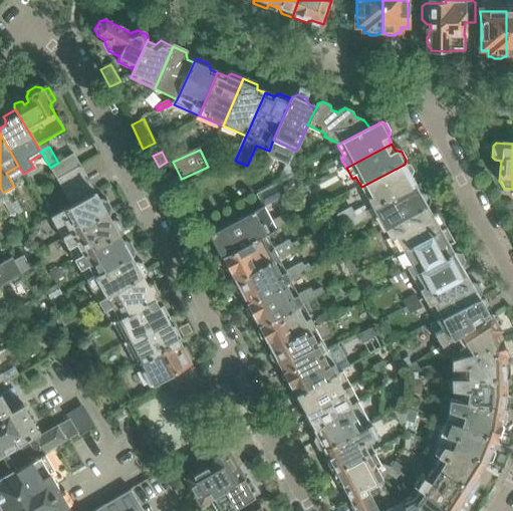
[(58,163),(50,168),(58,182),(81,170),(74,158),(72,155),(58,163)]
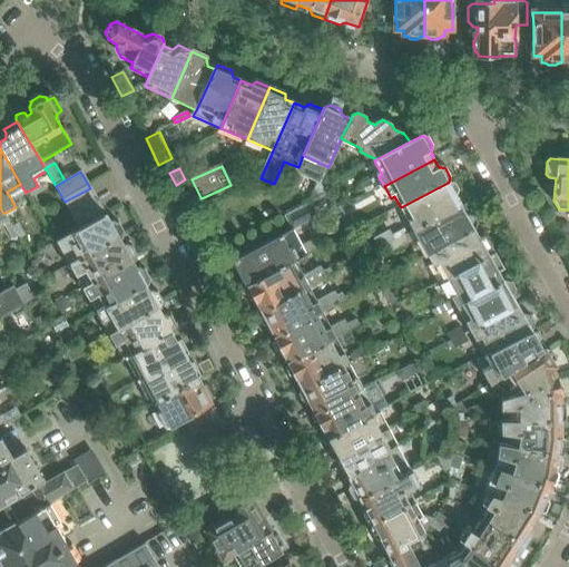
[(375,179),(362,187),(366,196),(384,186),(380,179),(376,182),(375,179)]
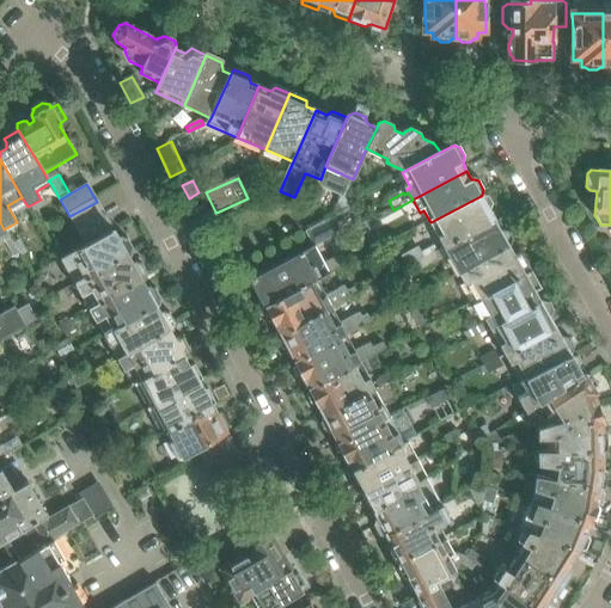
[(481,196),(431,222),(446,250),(496,222),(490,213),(493,207),(494,206),(489,198),(488,198),(481,197),(481,196)]
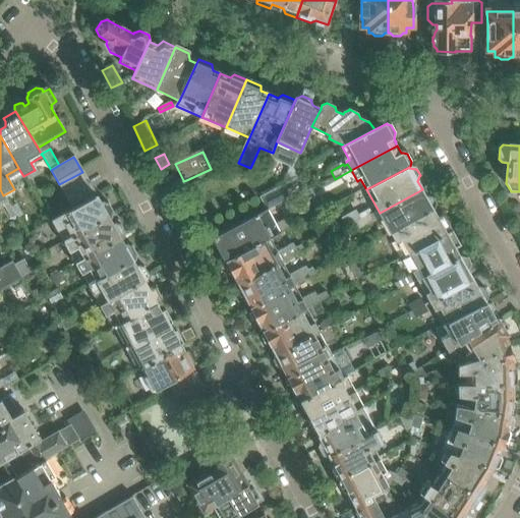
[(82,172),(59,184),(67,197),(90,185),(82,172)]
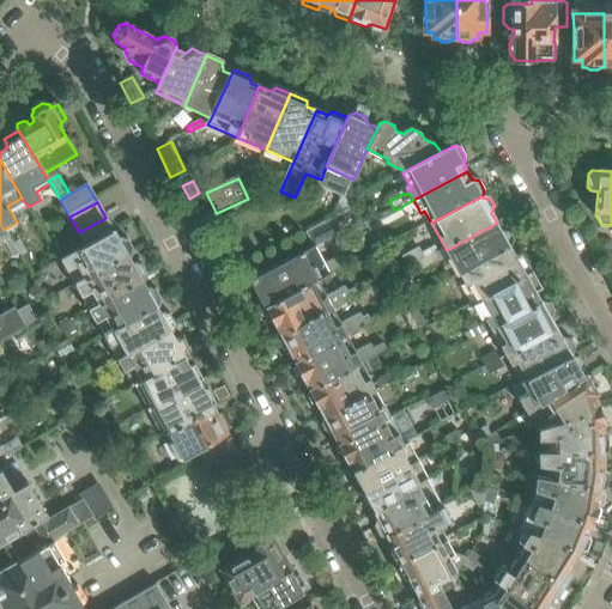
[(323,224),(308,232),(316,248),(353,229),(359,226),(361,225),(353,209),(351,211),(349,212),(334,219),(323,224)]
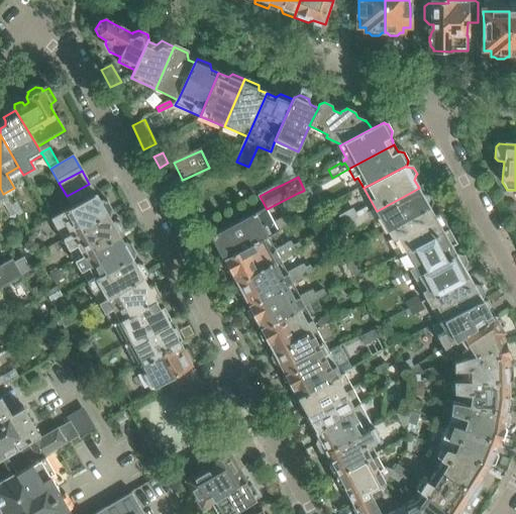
[(182,179),(173,183),(176,191),(188,185),(185,179),(182,180),(182,179)]
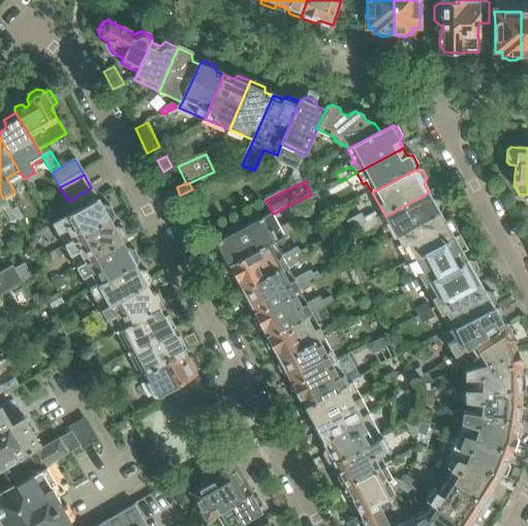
[(91,188),(68,200),(75,213),(99,200),(98,199),(98,200),(91,188)]
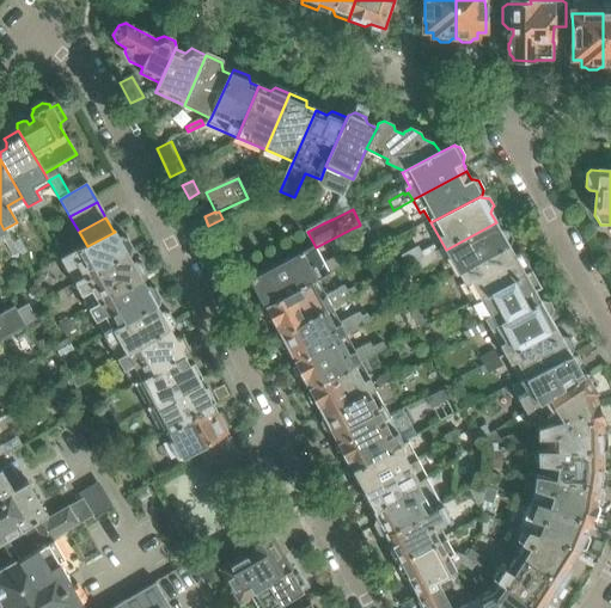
[(222,219),(208,226),(215,239),(228,233),(221,221),(222,220),(222,219)]
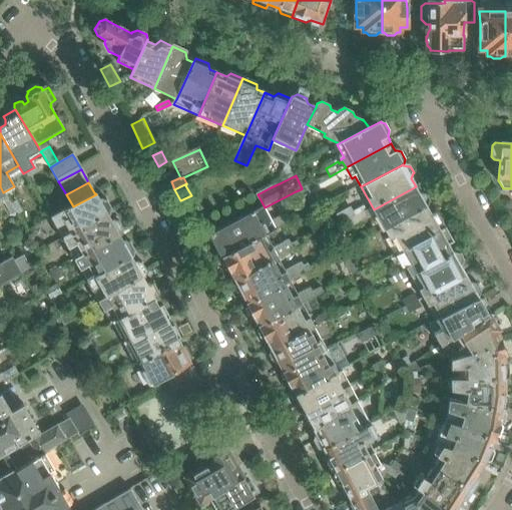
[(0,205),(4,203),(8,200),(3,192),(0,186),(0,205)]
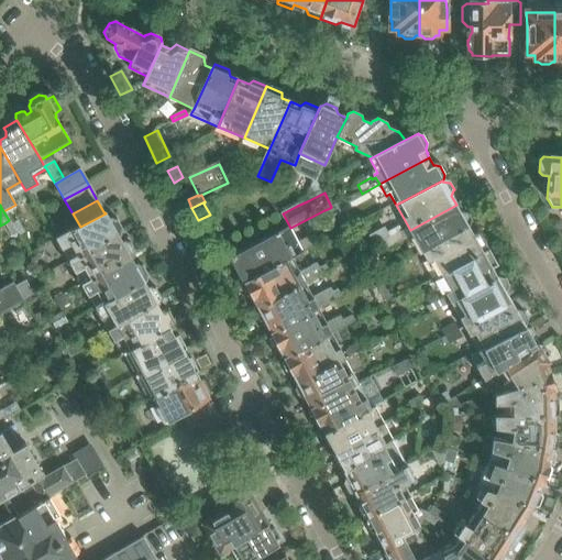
[(456,205),(410,230),(425,254),(470,230),(470,229),(472,223),(473,222),(469,215),(467,216),(461,213),(456,205)]
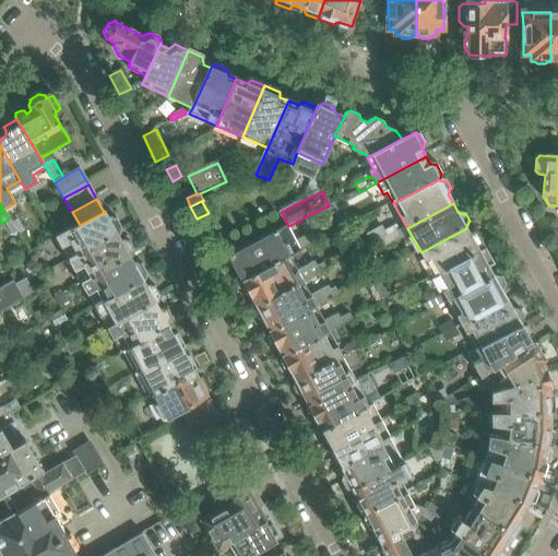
[(80,225),(57,238),(71,261),(117,235),(120,234),(121,228),(116,220),(111,219),(108,220),(105,212),(80,225)]
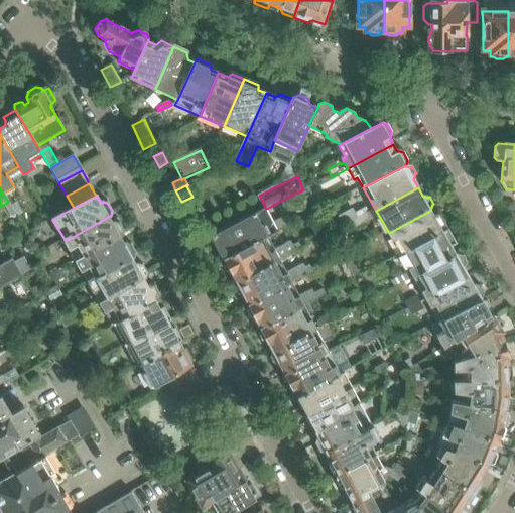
[(8,202),(4,205),(12,218),(16,216),(11,208),(11,207),(8,202)]
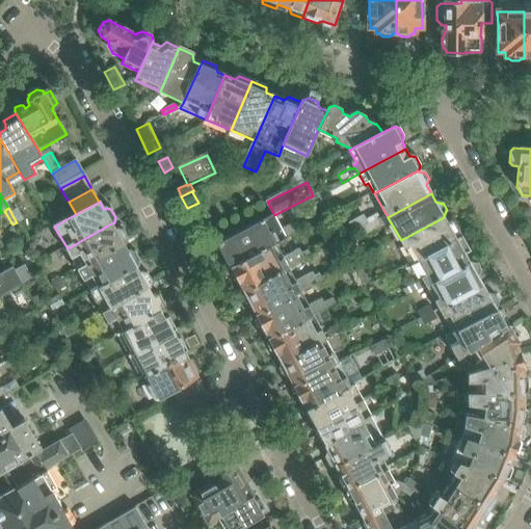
[(321,211),(314,214),(318,222),(324,218),(329,216),(325,209),(321,211)]
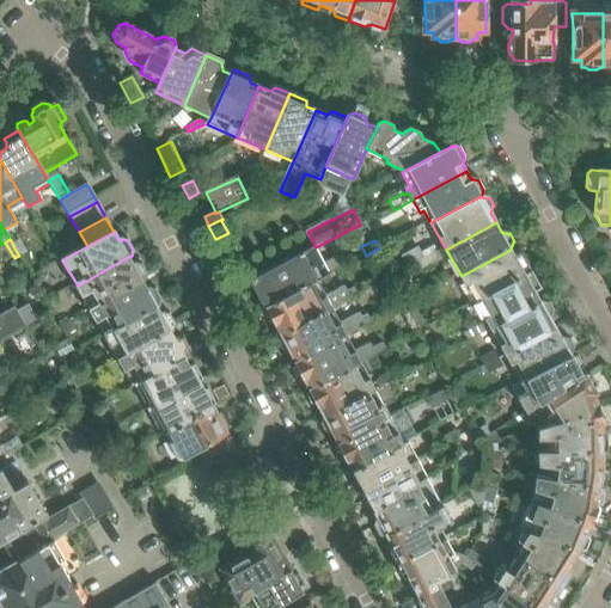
[(20,241),(13,246),(19,256),(20,257),(28,253),(20,241)]
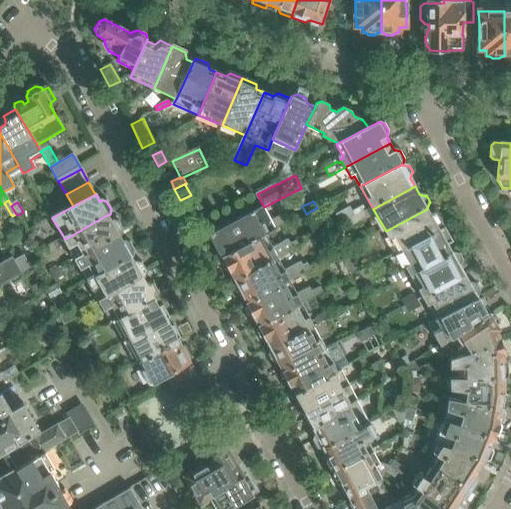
[(212,237),(210,241),(213,248),(218,249),(221,255),(223,258),(264,237),(276,231),(275,231),(271,222),(264,207),(211,235),(212,237)]
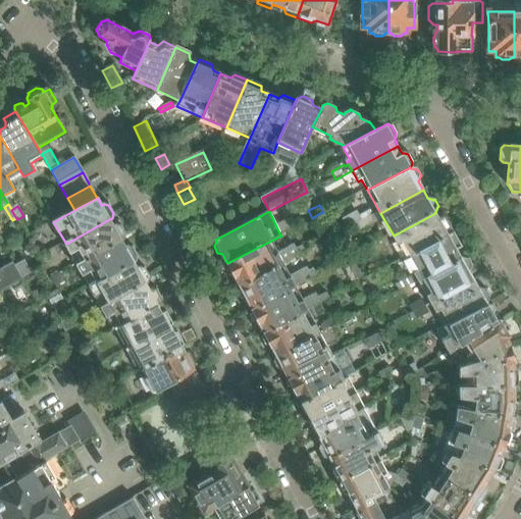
[(370,212),(360,217),(362,221),(362,222),(372,217),(370,212)]
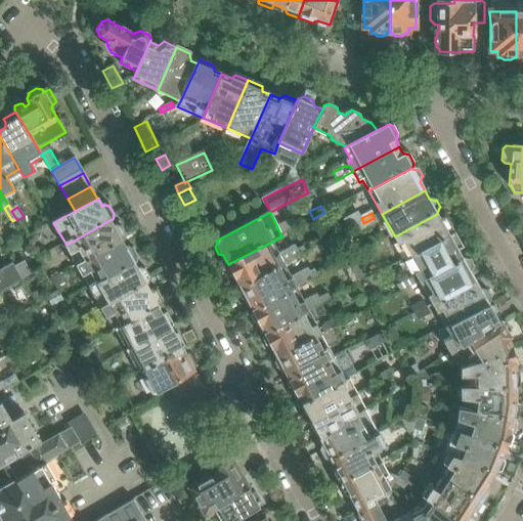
[(437,214),(395,236),(407,259),(455,234),(447,219),(442,221),(437,214)]
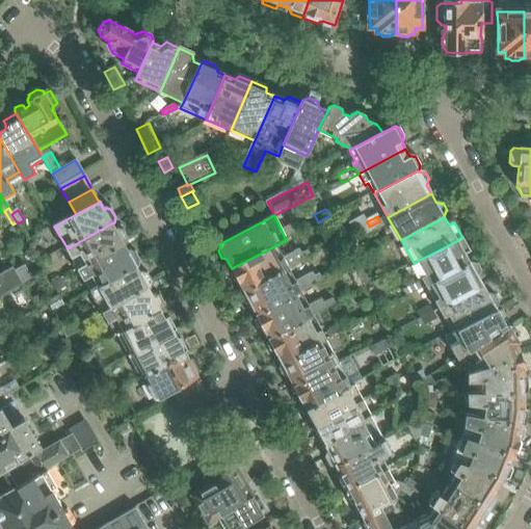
[(111,223),(68,248),(79,270),(124,245),(126,244),(126,243),(127,239),(128,239),(123,231),(117,230),(115,231),(111,223)]
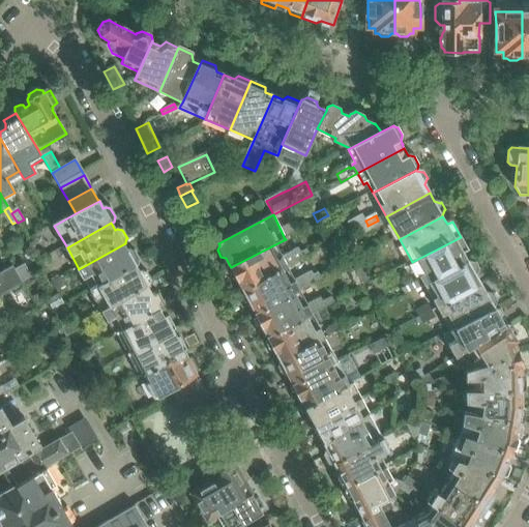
[(297,223),(281,230),(285,239),(301,231),(297,223)]
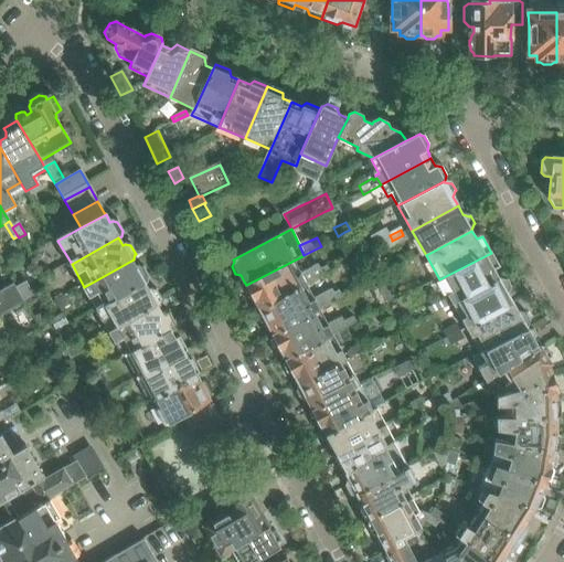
[(372,252),(360,258),(368,272),(379,265),(372,252)]
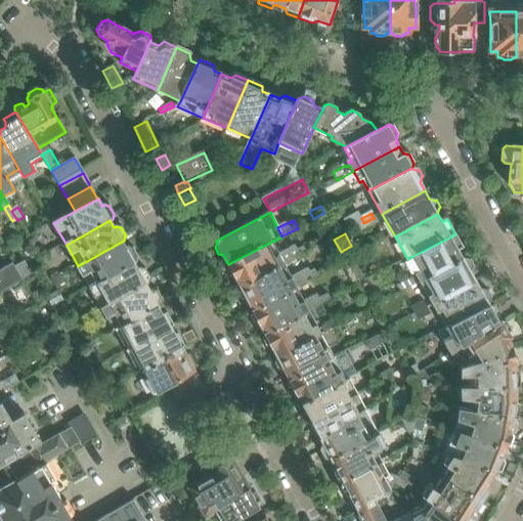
[(455,234),(407,259),(421,283),(464,260),(459,252),(464,249),(455,234)]
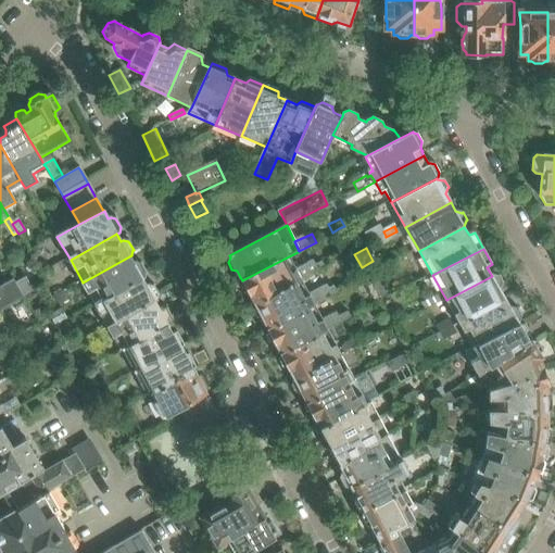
[(129,256),(83,283),(96,305),(142,279),(144,278),(144,277),(146,273),(147,273),(141,263),(140,264),(136,263),(136,262),(134,264),(129,256)]
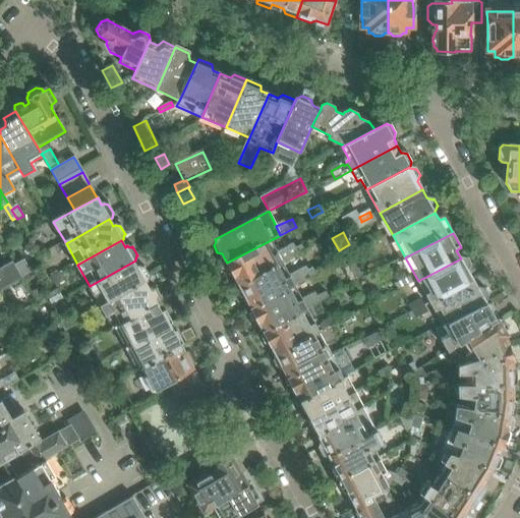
[(228,265),(225,269),(229,276),(234,277),(239,286),(281,266),(281,265),(305,252),(302,246),(296,249),(294,245),(276,254),(269,241),(227,263),(228,265)]
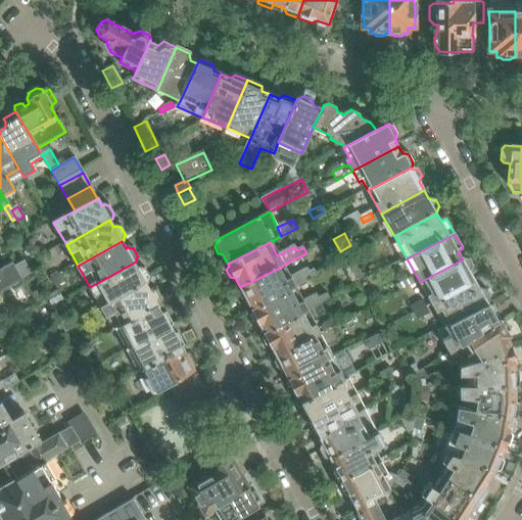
[(340,255),(332,260),(336,267),(344,263),(340,255)]
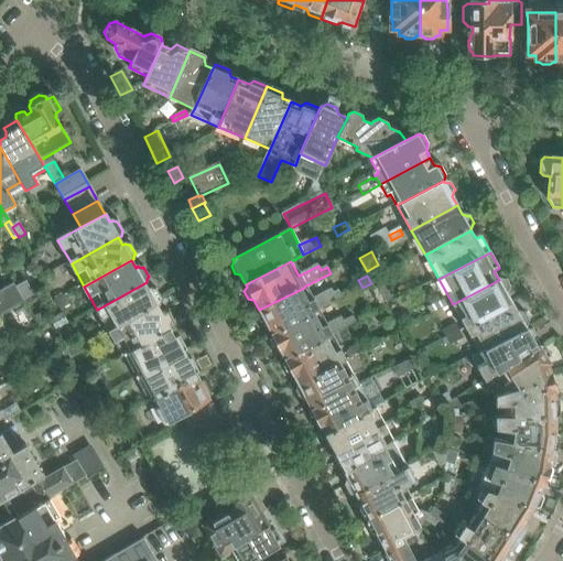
[(499,280),(453,304),(467,328),(513,304),(508,295),(510,289),(511,289),(507,281),(499,280)]
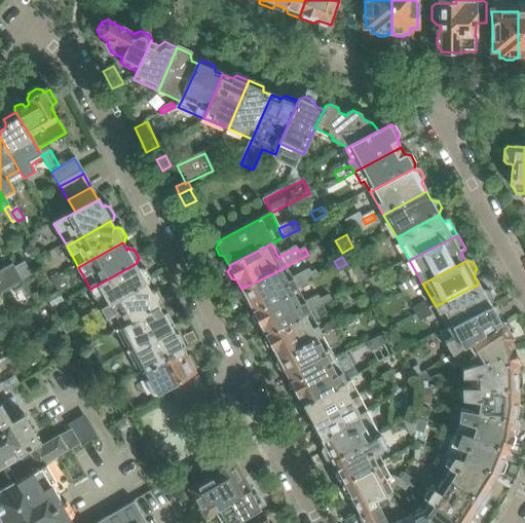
[(24,263),(14,268),(23,282),(32,276),(24,263)]
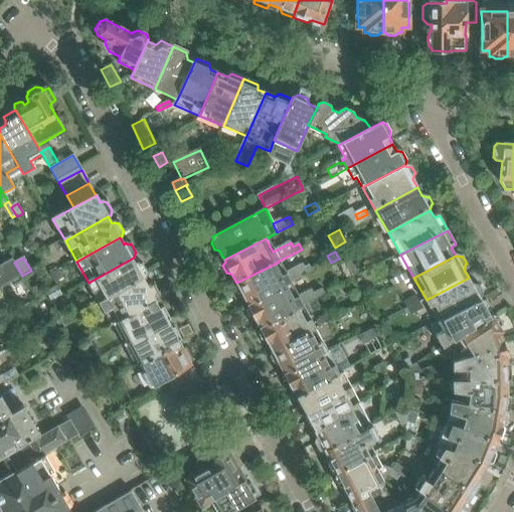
[(132,259),(89,283),(101,304),(143,279),(145,278),(147,274),(143,265),(142,265),(138,265),(138,264),(135,265),(132,259)]
